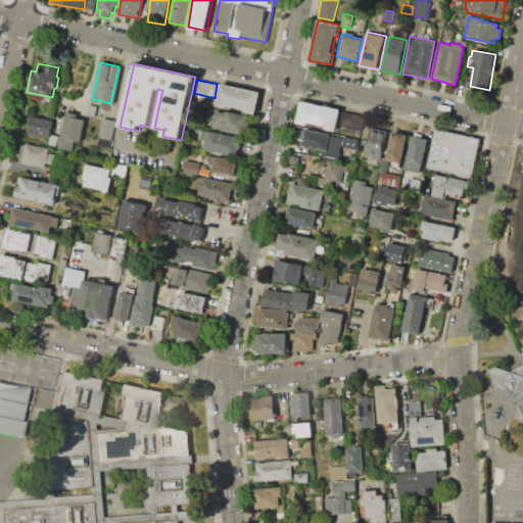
[(221,84),(260,92),(256,113),(244,111),(245,108),(227,105),(227,107),(216,105),(221,84)]
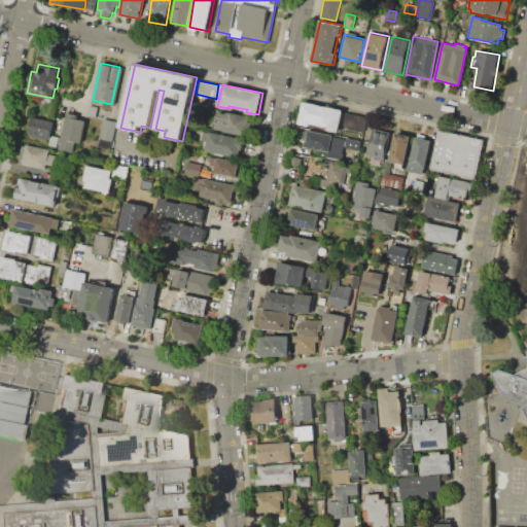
[(304,101),(343,110),(338,133),(327,131),(328,128),(310,124),(310,128),(299,125),(304,101)]
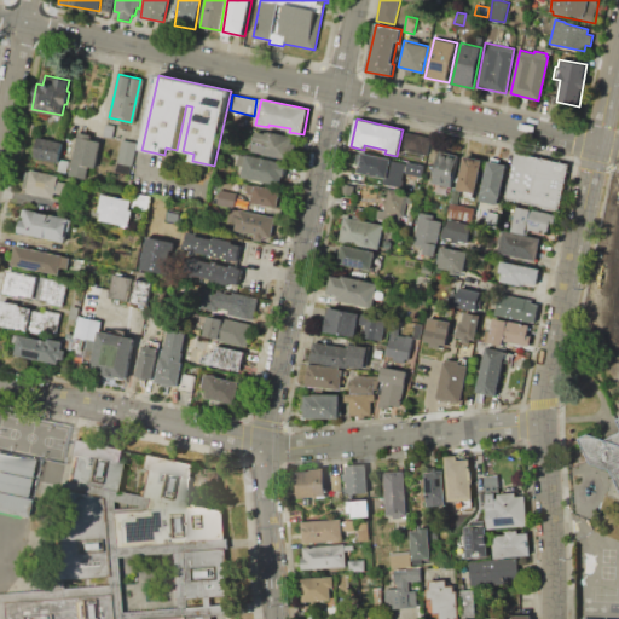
[(106,123),(116,126),(114,138),(103,136),(106,123)]
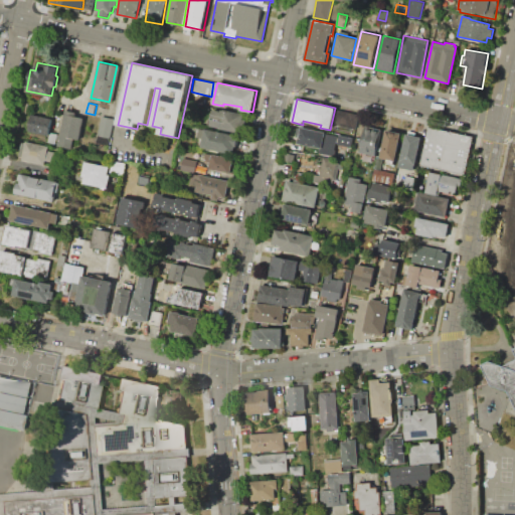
[(213,109),(222,111),(223,109),(245,114),(240,134),(219,129),(219,128),(209,126),(213,109)]
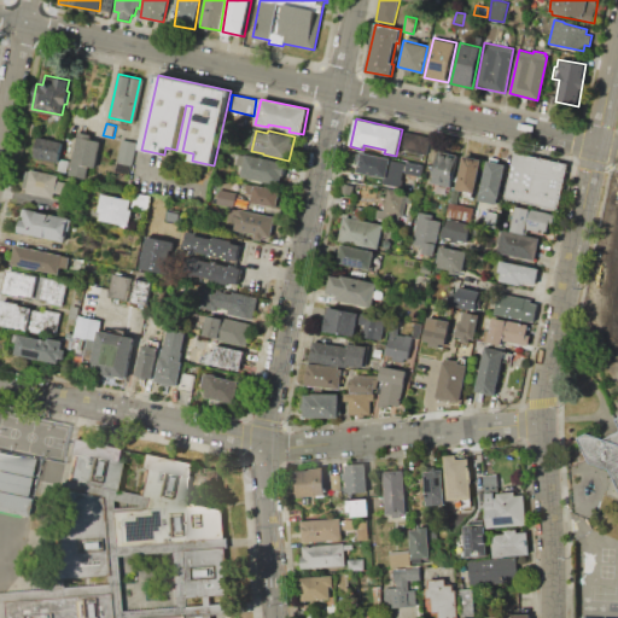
[(79,132),(92,134),(91,139),(101,141),(95,169),(89,168),(87,179),(70,175),(79,132)]
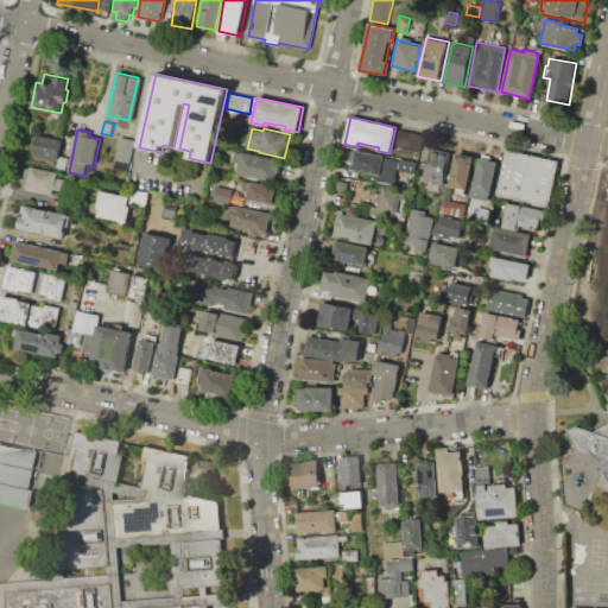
[(399,130),(423,134),(420,151),(396,145),(399,130)]
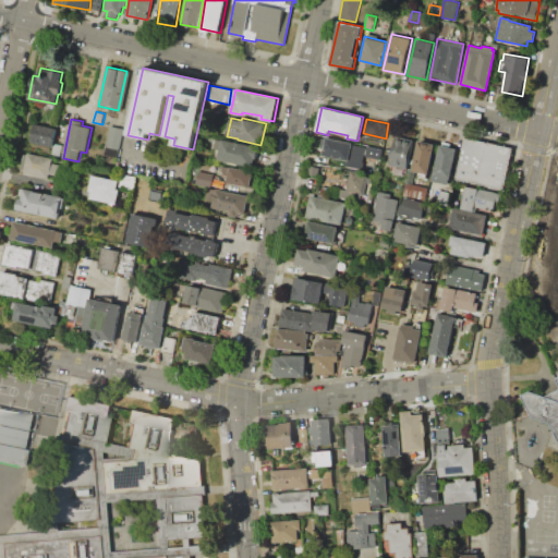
[(35,123),(57,129),(53,146),(31,142),(35,123)]
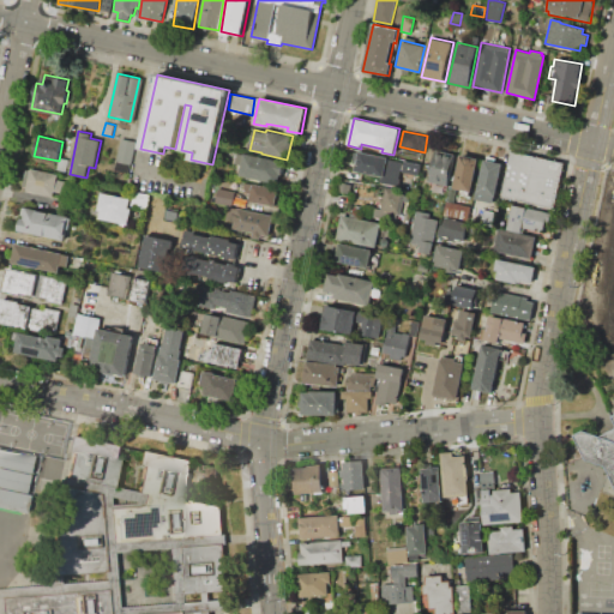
[(121,138),(137,142),(130,173),(114,170),(121,138)]
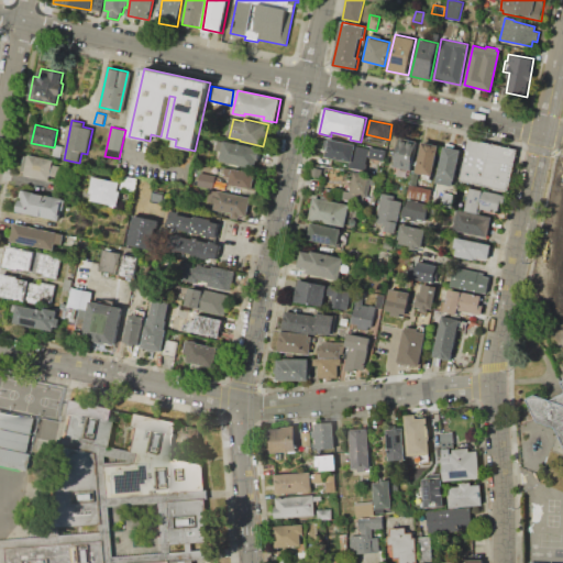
[(399,138),(417,141),(411,170),(393,167),(399,138)]
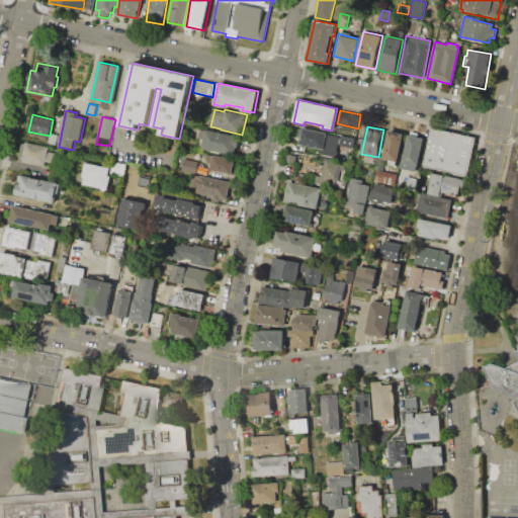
[(304,127),(328,133),(324,149),(299,144),(304,127)]
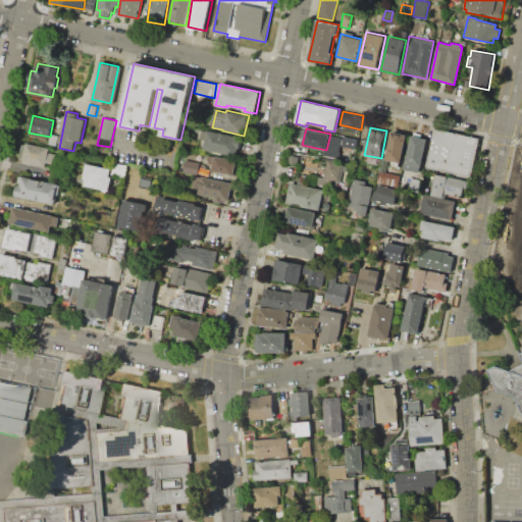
[(435,128),(480,138),(472,176),(426,167),(435,128)]
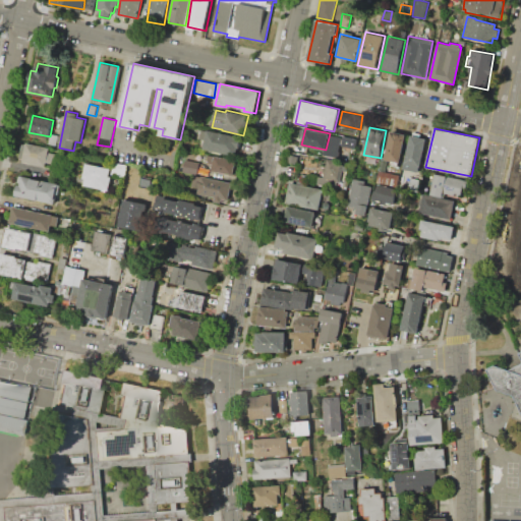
[(208,130),(242,137),(238,157),(204,149),(205,139),(207,131),(208,130)]
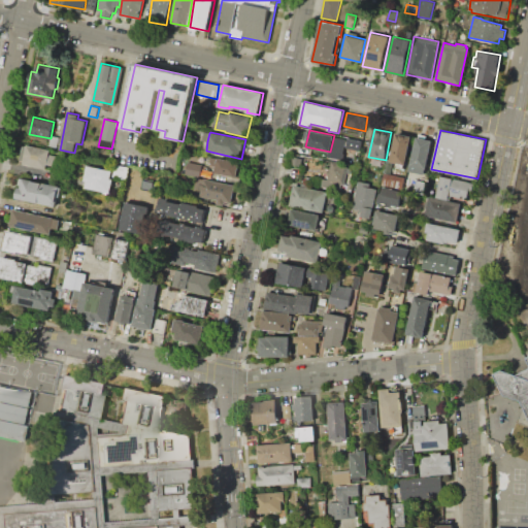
[(396,133),(413,136),(406,165),(390,161),(396,133)]
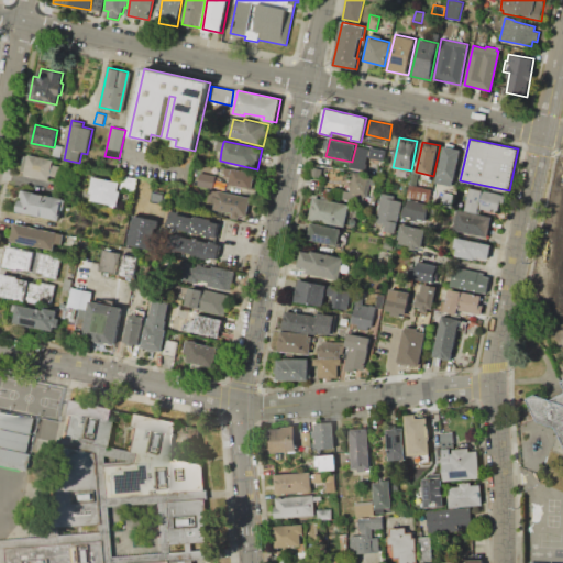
[(371,146),(386,150),(383,168),(367,165),(371,146)]
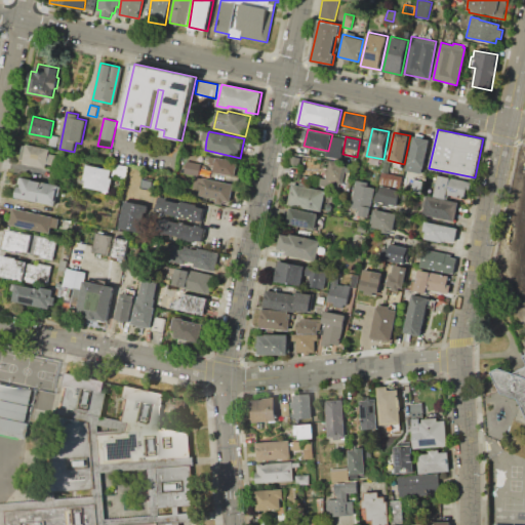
[(414,136),(430,140),(425,168),(408,165),(414,136)]
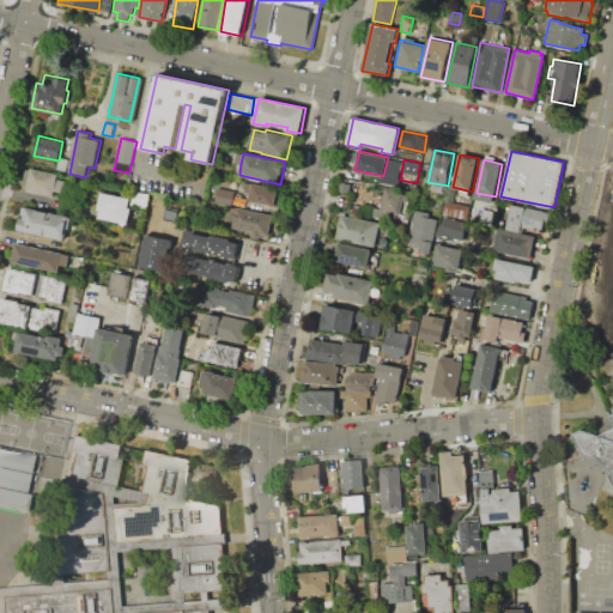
[(31,169),(58,174),(56,180),(66,181),(64,193),(54,190),(54,195),(26,189),(28,187),(24,186),(28,170),(30,171),(31,169)]
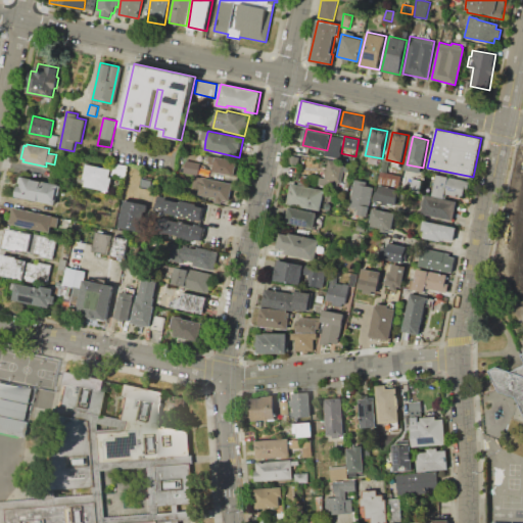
[(289,151),(300,154),(297,165),(287,163),(289,151)]
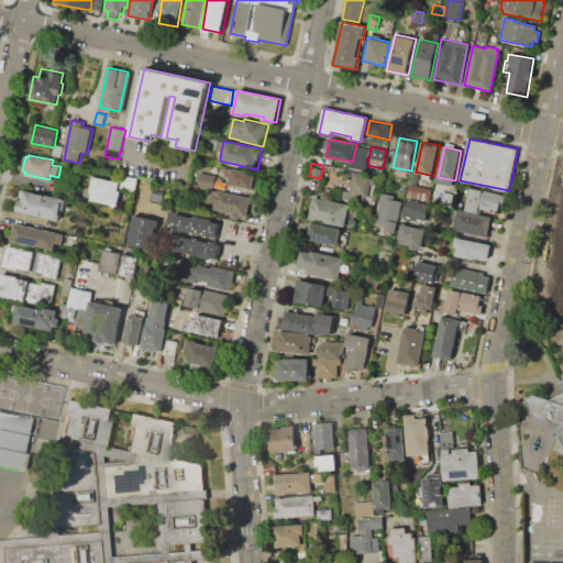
[(225,166),(256,173),(253,189),(229,184),(231,177),(223,175),(225,166)]
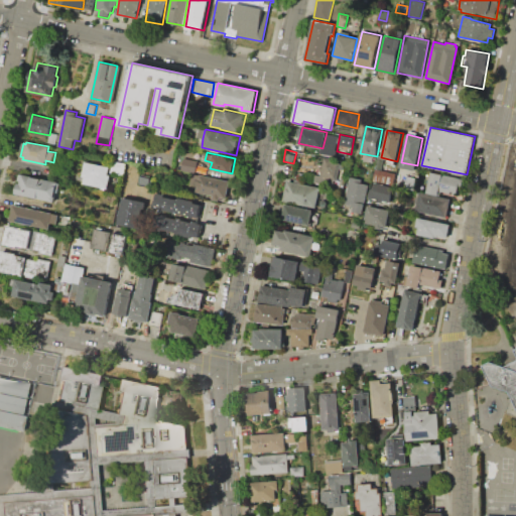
[(324,157),(346,162),(345,170),(339,168),(336,180),(319,177),(324,157)]
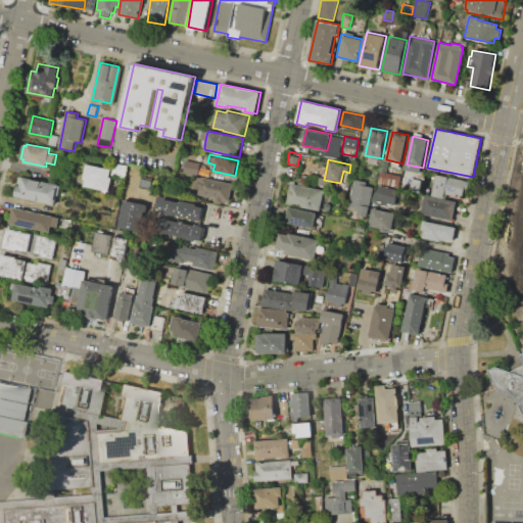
[(186,160),(200,163),(198,176),(184,173),(186,160)]
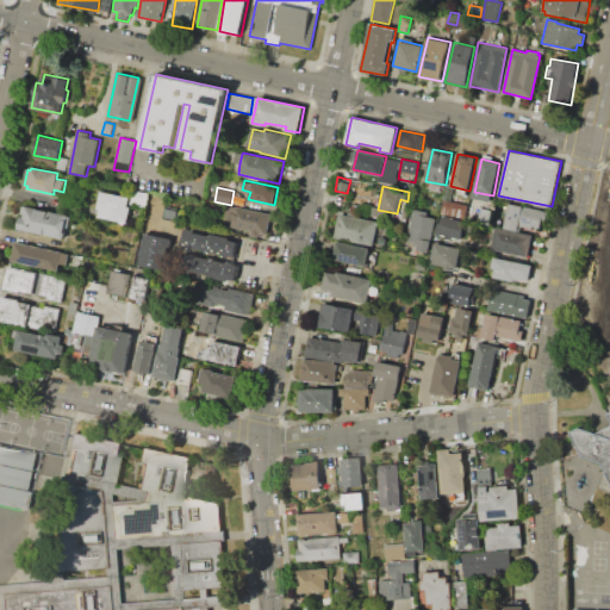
[(145,209),(130,205),(134,190),(149,193),(145,209)]
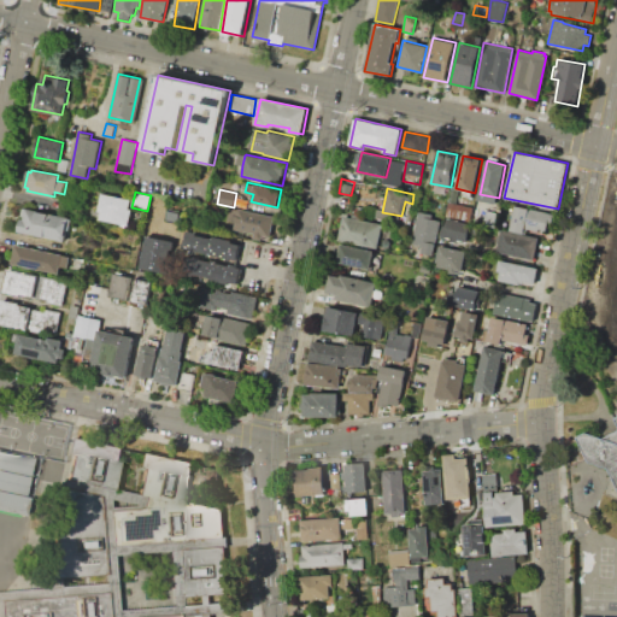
[(103,193),(131,200),(130,209),(133,210),(129,225),(100,219),(101,211),(99,211),(103,193)]
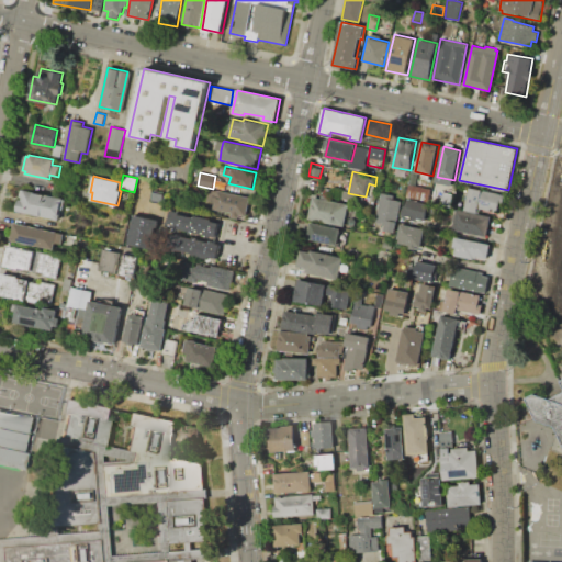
[(408,183),(415,186),(431,189),(428,201),(405,195),(408,183)]
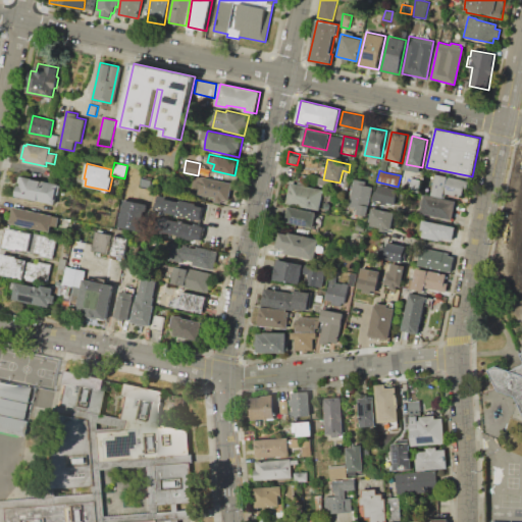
[(431,195),(435,173),(447,176),(444,193),(444,198),(431,195)]
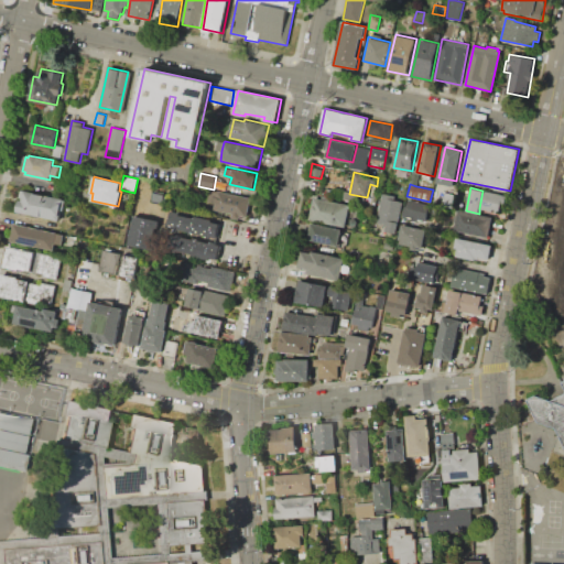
[(23,190),(64,198),(64,199),(66,201),(63,214),(62,213),(60,220),(17,212),(19,198),(22,199),(23,190)]
